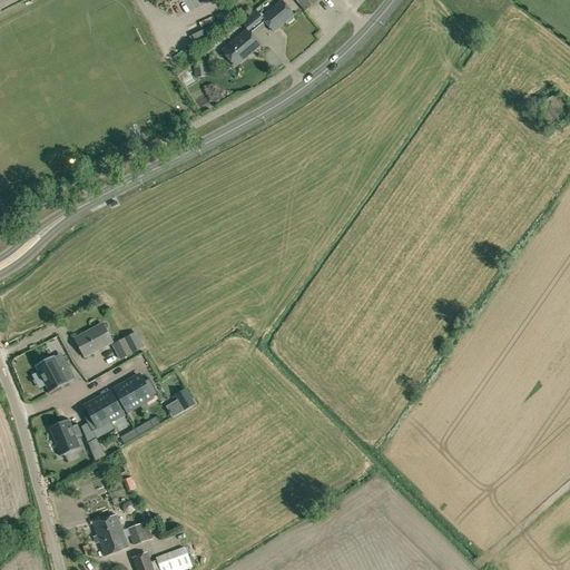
[(295,0),(300,5),(305,11),(317,0),(295,0)]
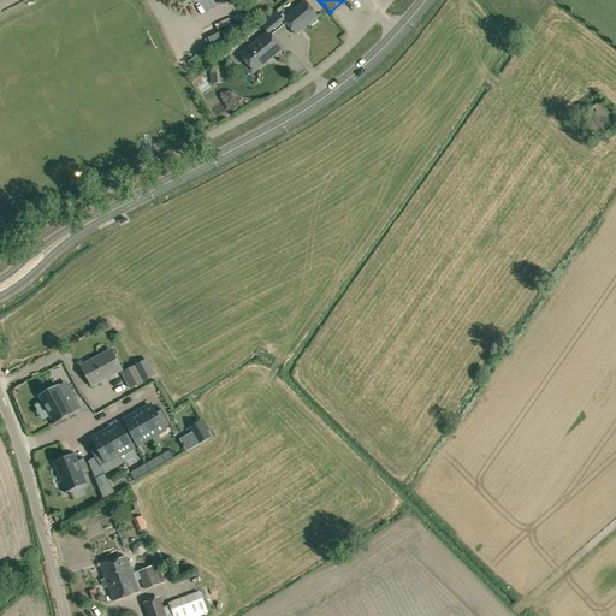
[(277,11),(268,17),(282,33),(289,25),(296,34),(318,16),(304,1),(284,19),(277,11)]
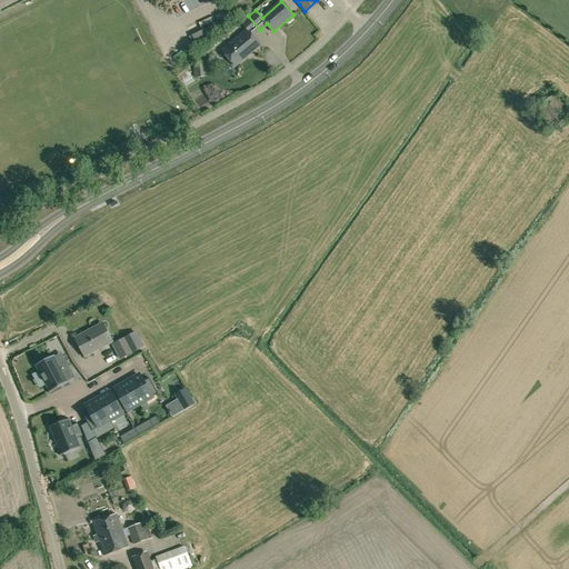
[(248,30),(222,51),(235,66),(260,45),(252,36),(260,30),(248,16),(241,22),(248,30)]
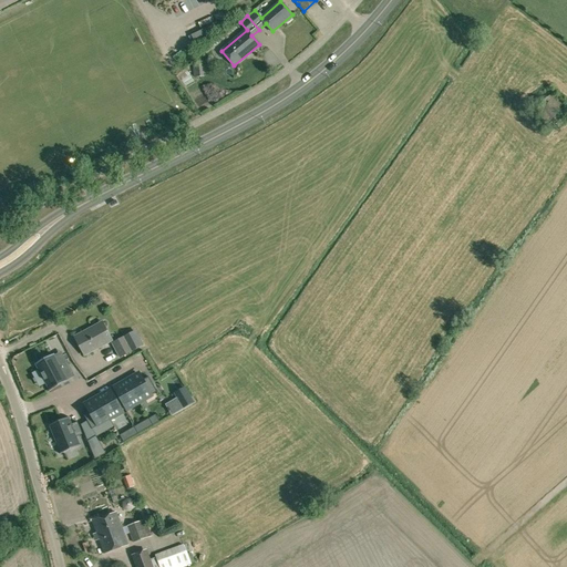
[(550,121),(552,120),(556,125),(566,115),(562,110),(563,109),(550,95),(534,110),(544,122),(548,119),(550,121)]
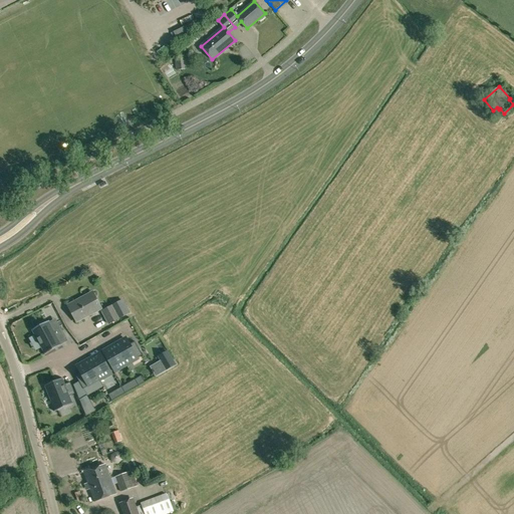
[(76,322),(101,308),(93,292),(67,305),(76,322)]
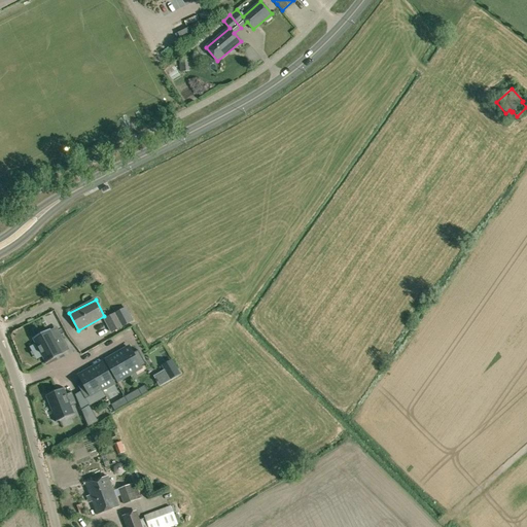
[(134,321),(127,307),(104,319),(111,332),(124,326),(134,321)]
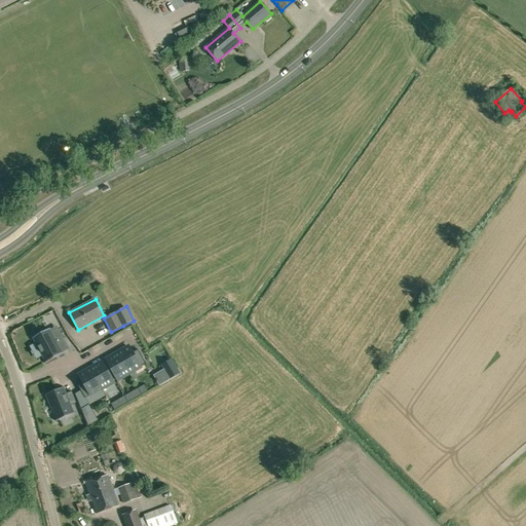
[(32,338),(46,363),(64,353),(49,329),(32,338)]
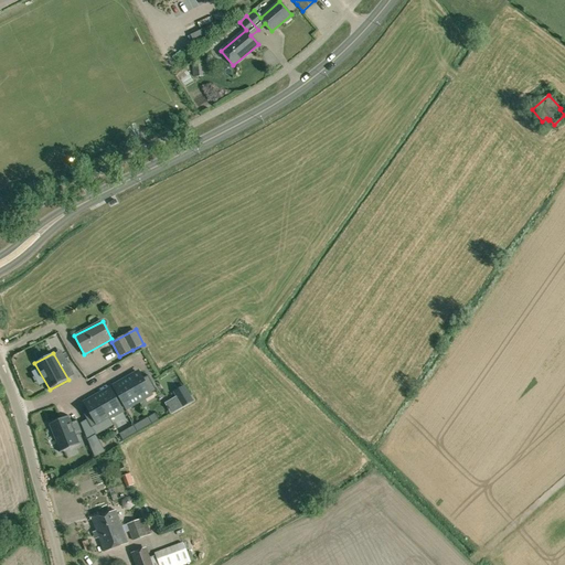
[(144,377),(138,370),(125,377),(140,403),(153,395),(152,393),(157,391),(148,375),(144,377)]
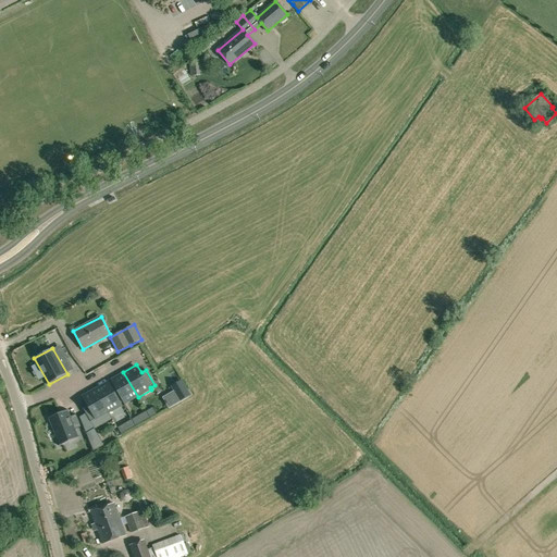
[(138,397),(123,372),(110,380),(124,405),(138,397)]
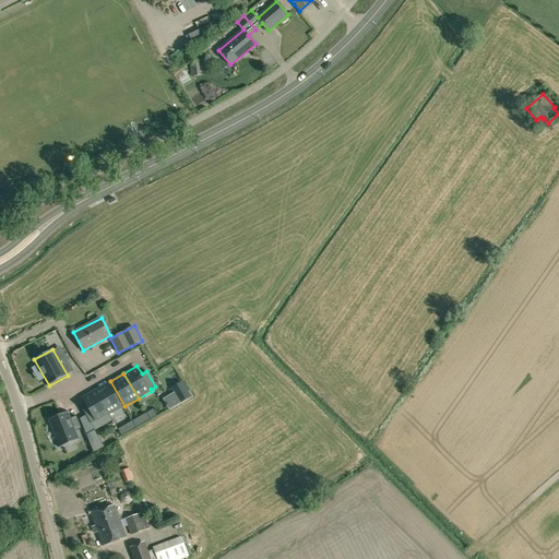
[(179,403),(190,397),(181,382),(170,389),(179,403)]
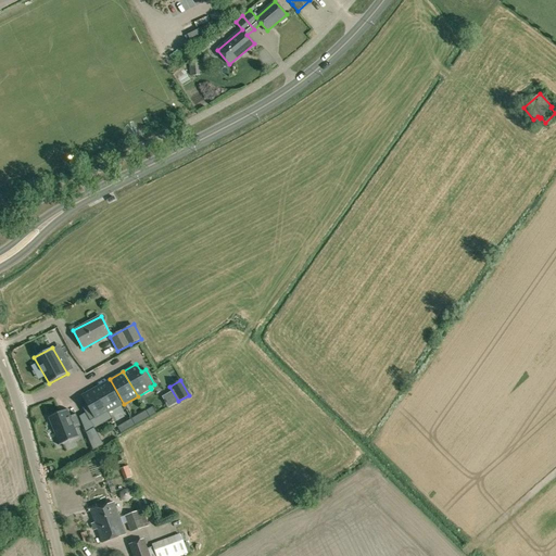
[(119,403),(109,383),(96,390),(108,411),(119,403)]
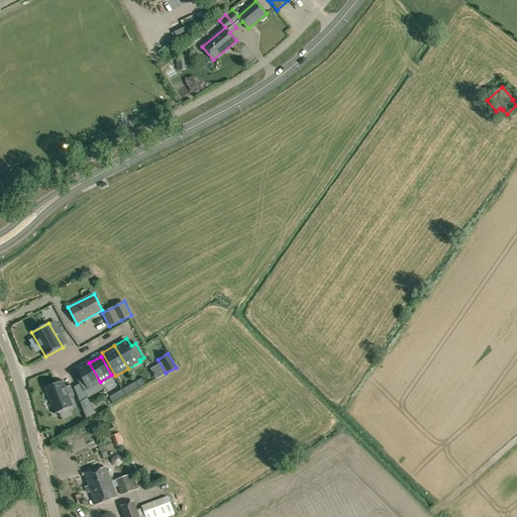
[(100,382),(89,363),(79,369),(82,375),(76,378),(84,391),(100,382)]
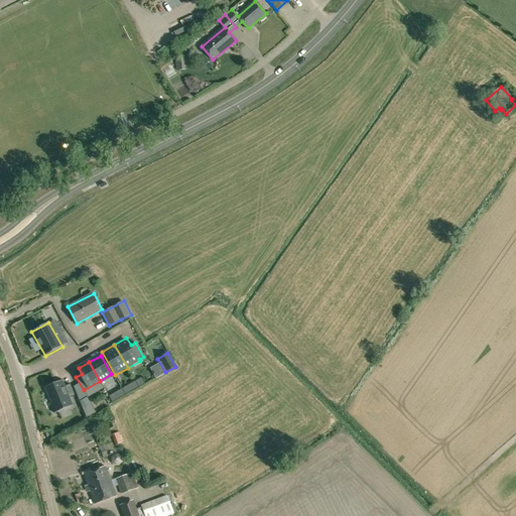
[(142,377),(135,381),(139,386),(145,383),(142,377)]
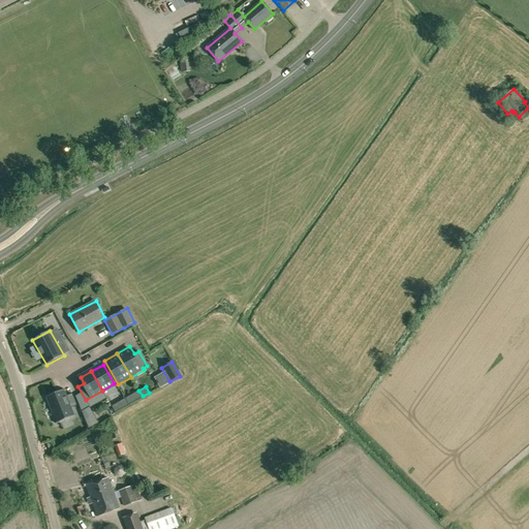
[(64,391),(48,396),(57,423),(73,417),(70,408),(76,406),(72,395),(66,397),(64,391)]
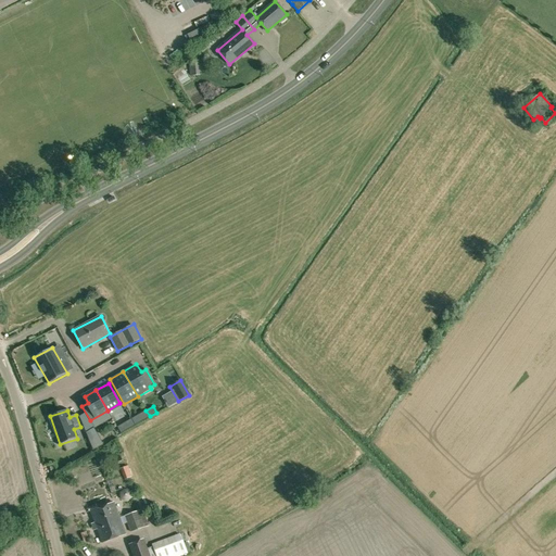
[(149,417),(146,411),(139,415),(142,420),(149,417)]
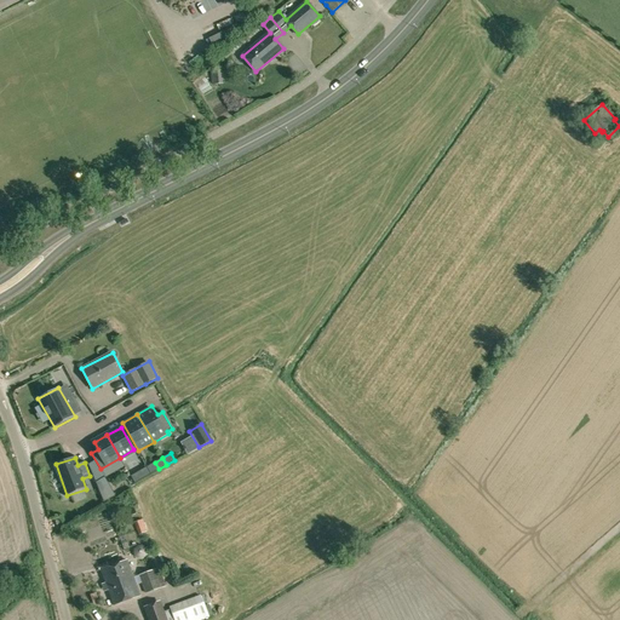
[(150,474),(147,468),(138,471),(143,478),(150,474)]
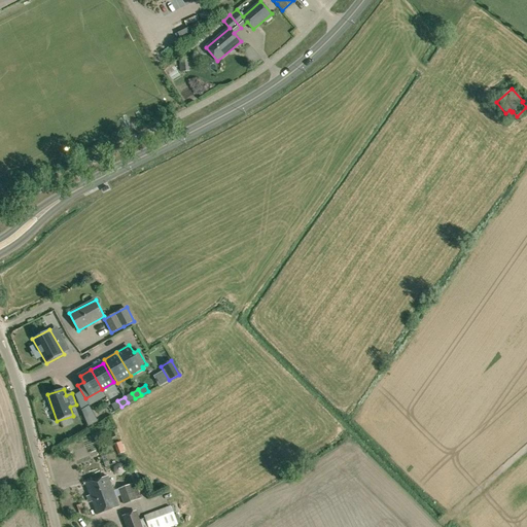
[(89,406),(81,410),(88,426),(97,421),(89,406)]
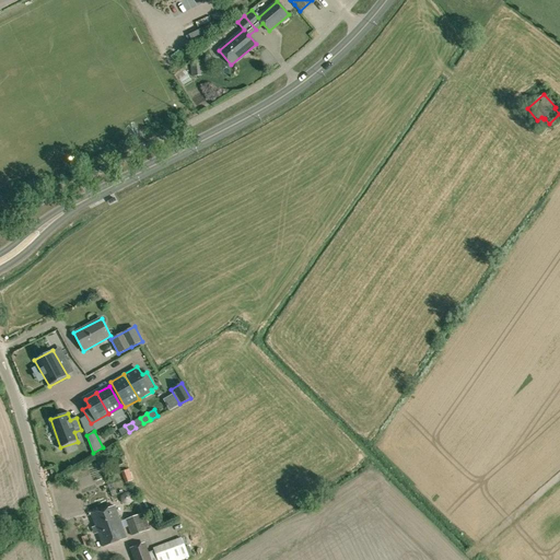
[(83,478),(88,488),(107,478),(103,468),(83,478)]
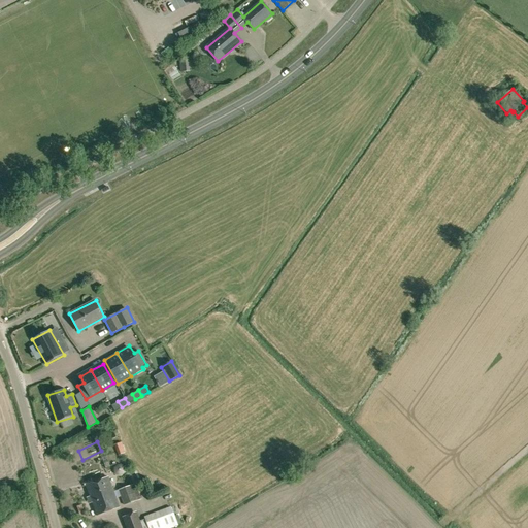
[(122,441),(121,442),(113,444),(118,456),(126,452),(122,441)]
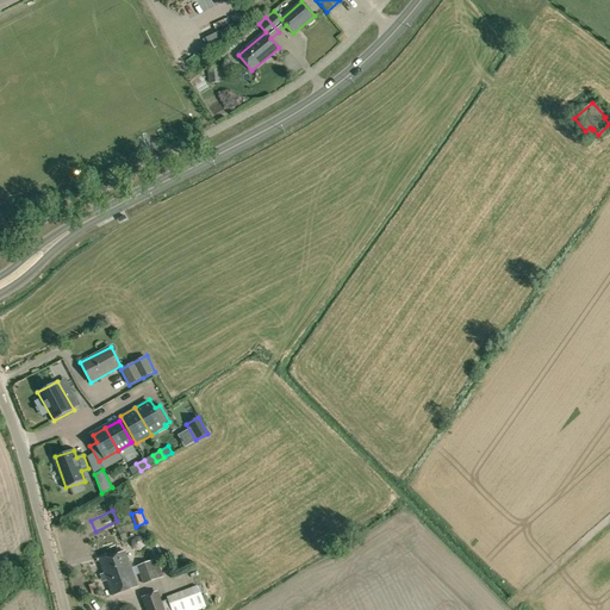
[(138,586),(134,576),(131,568),(125,552),(100,561),(112,596),(138,586)]
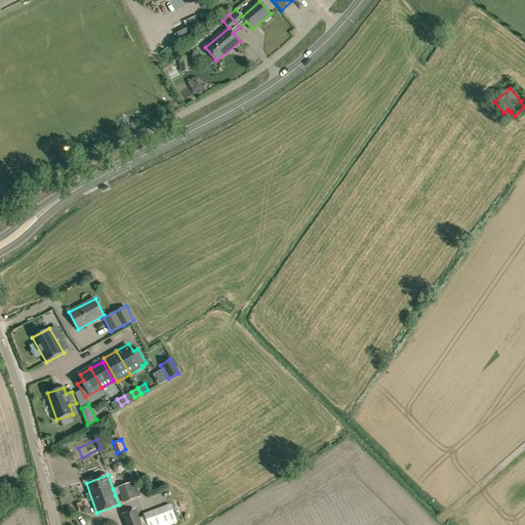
[(134,481),(118,487),(123,502),(140,496),(134,481)]
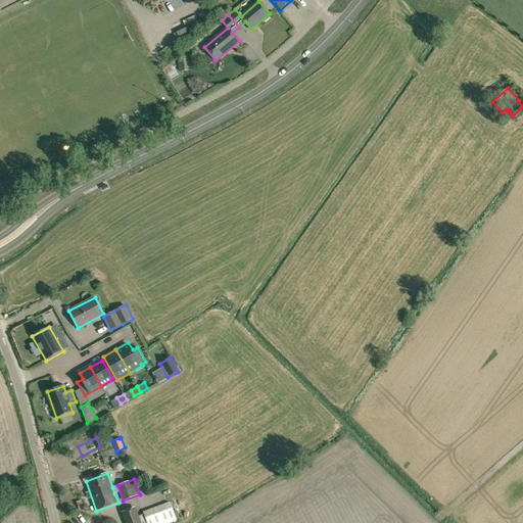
[(191,500),(180,505),(183,511),(194,506),(191,500)]
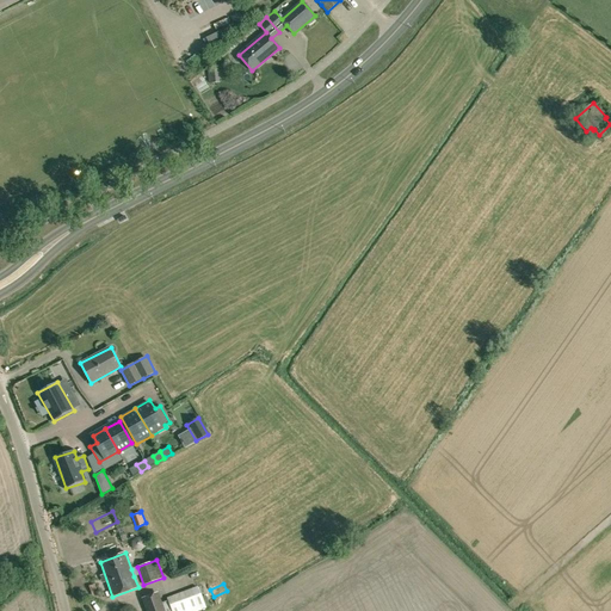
[(172,610),(198,610),(207,609),(198,587),(167,598),(172,610)]
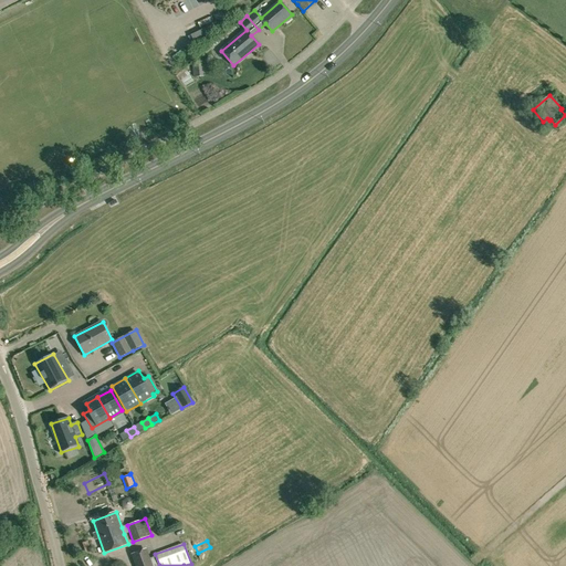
[(152,565),(148,555),(146,549),(132,555),(135,565),(152,565)]
